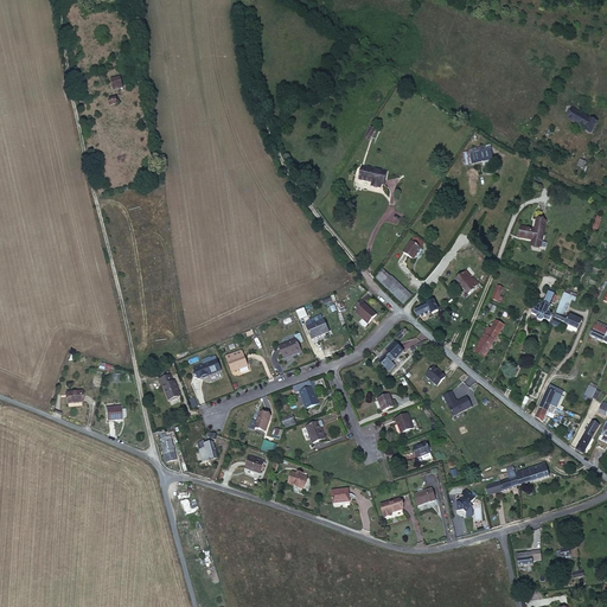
[(108,82),(110,93),(119,90),(117,81),(108,82)]
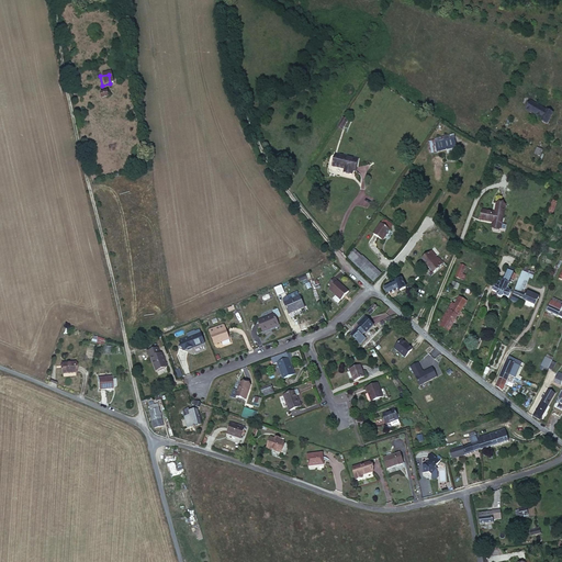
[(530,105),(526,113),(542,122),(541,124),(548,127),(553,117),(530,105)]
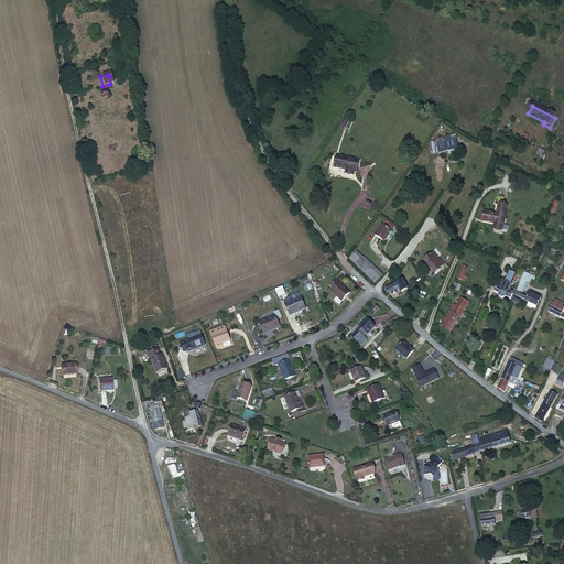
[(344,118),(338,127),(343,129),(347,120),(344,118)]
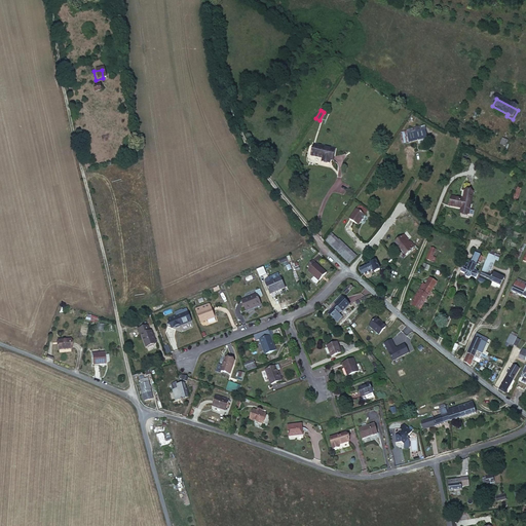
[(425,128),(408,132),(410,142),(426,140),(425,128)]
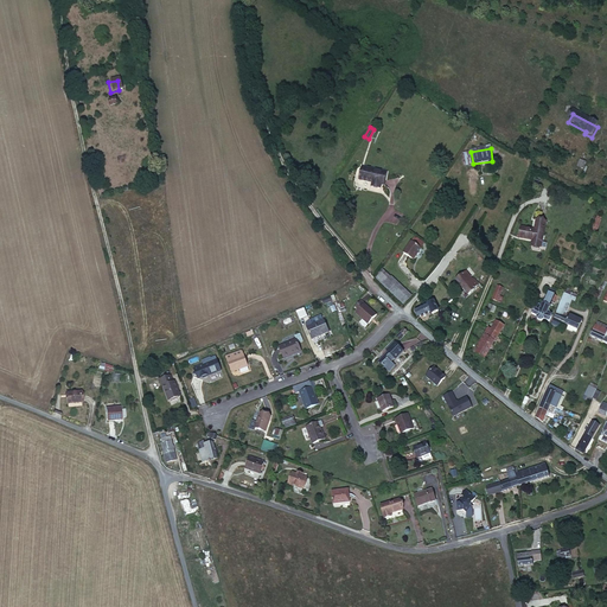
[(576,167),(583,171),(587,163),(580,159),(576,167)]
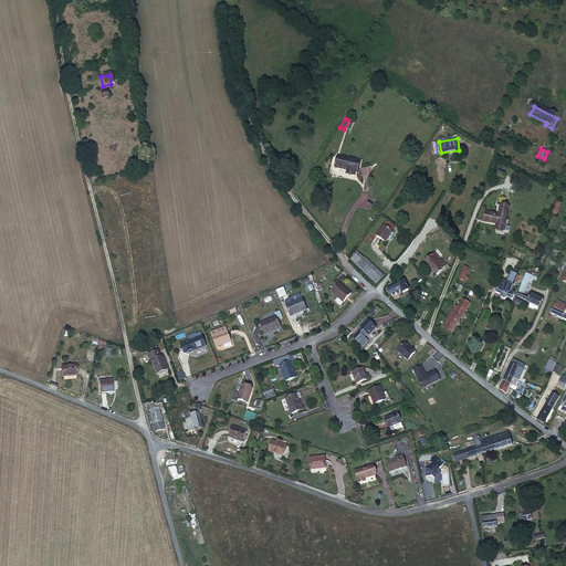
[(360,160),(337,156),(335,168),(346,170),(346,174),(356,176),(356,173),(358,173),(360,160)]
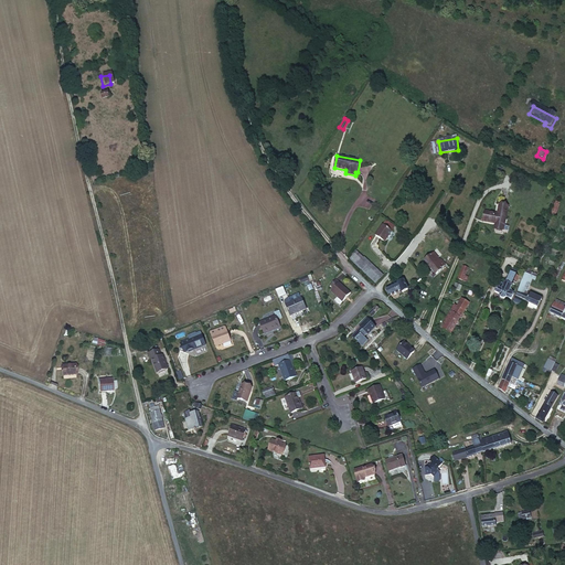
[(555,216),(560,205),(555,203),(551,214),(555,216)]
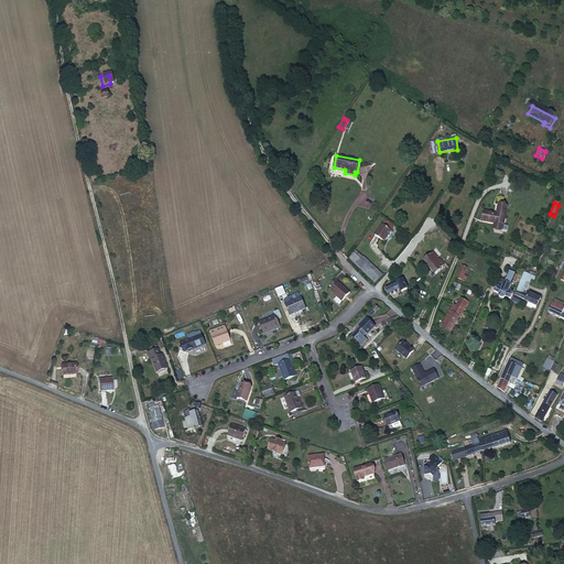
[(509,207),(499,205),(497,214),(487,212),(485,221),(495,224),(494,229),(503,231),(507,218),(509,207)]
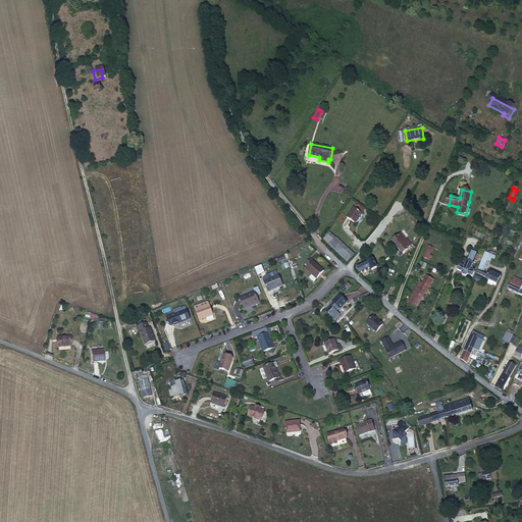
[(351,211),(344,220),(353,227),(359,217),(351,211)]
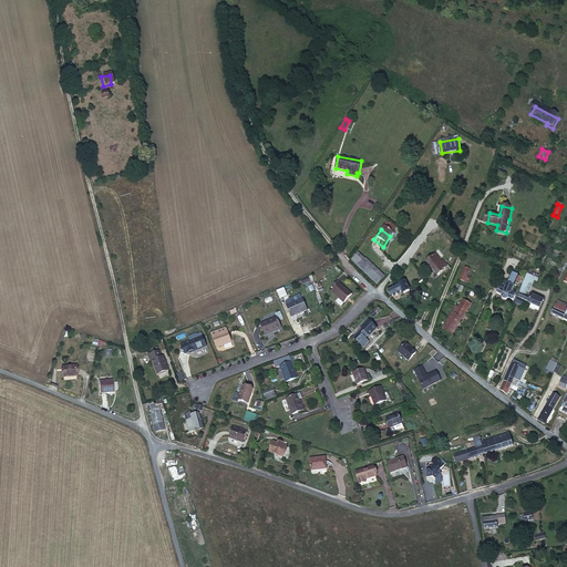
[(425,263),(430,268),(439,278),(445,272),(444,271),(449,268),(445,264),(443,265),(440,260),(442,258),(437,253),(425,263)]
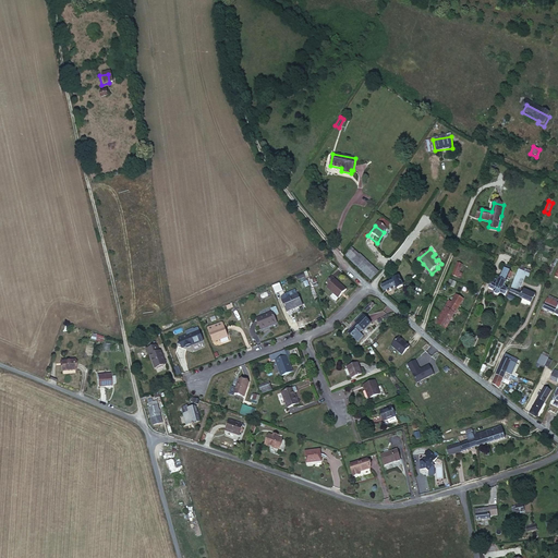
[(350,252),(344,258),(351,263),(372,280),(376,275),(350,252)]
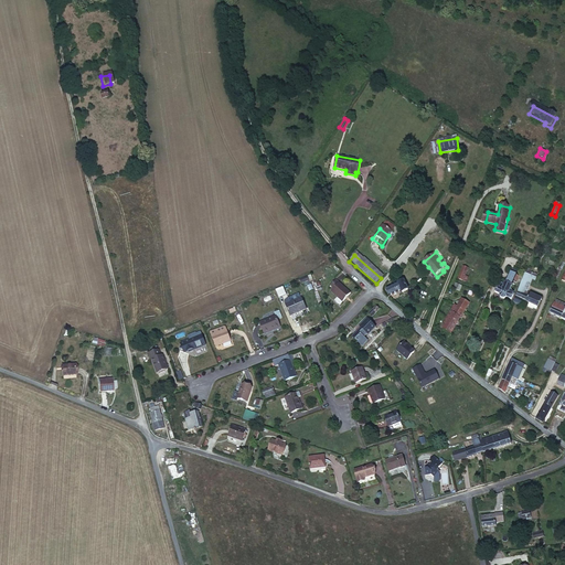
[(458,280),(467,284),(468,279),(466,278),(468,269),(464,267),(458,280)]
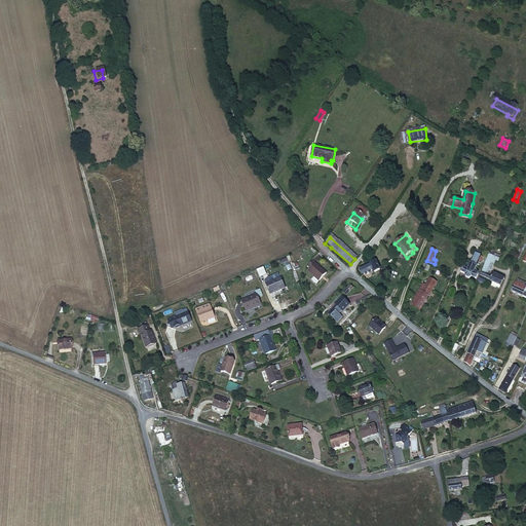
[(474,269),(478,258),(477,257),(473,255),(467,265),(463,263),(459,272),(463,274),(464,277),(467,278),(470,277),(475,279),(477,273),(475,272),(475,271),(475,270),(474,270),(474,269)]
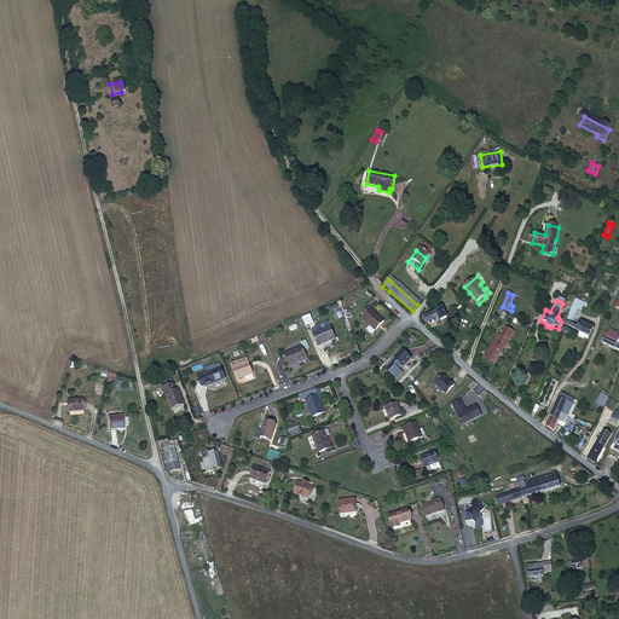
[(574,300),(571,310),(568,316),(574,318),(578,319),(580,313),(584,304),(574,300)]
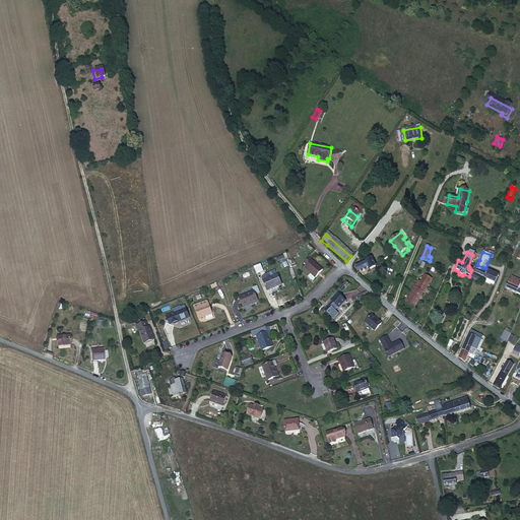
[(371,257),(355,267),(360,273),(368,267),(370,269),(377,265),(371,257)]
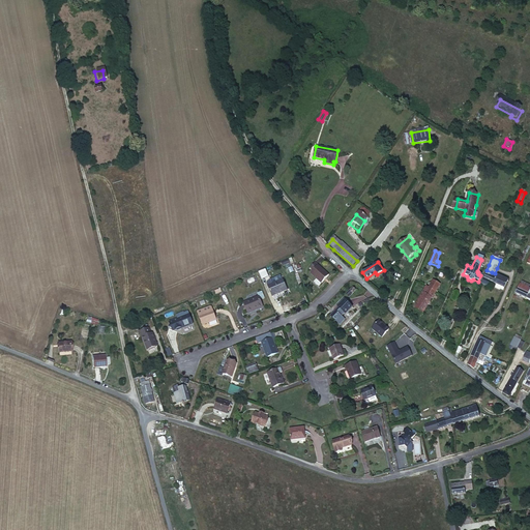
[(316,266),(311,271),(313,273),(311,276),(322,287),(329,280),(316,266)]
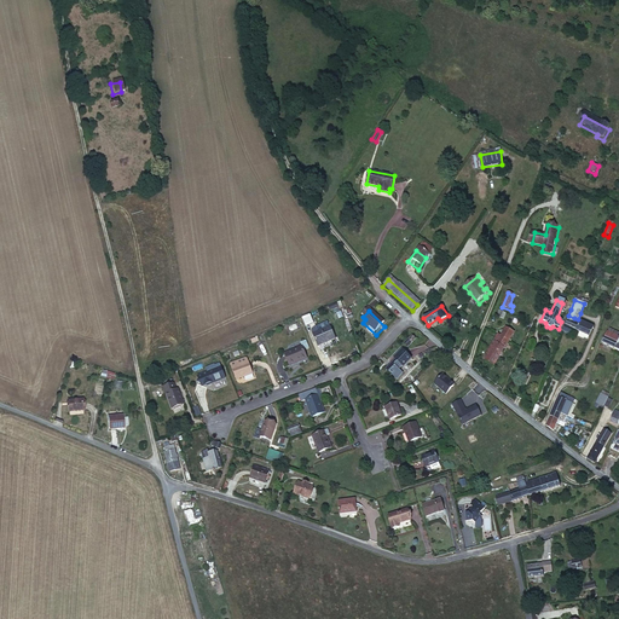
[(301,317),(305,327),(313,323),(310,314),(301,317)]
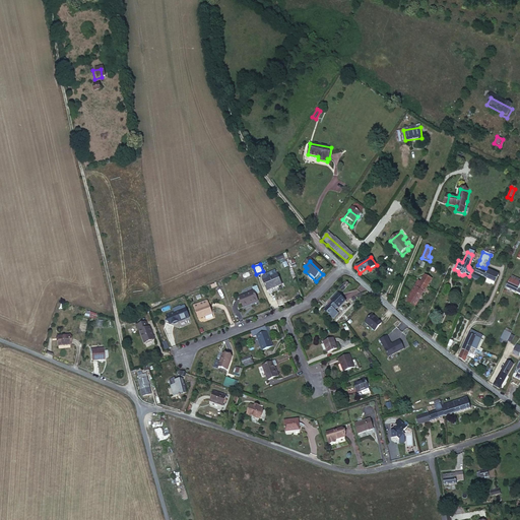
[(476,269),(472,280),(478,283),(480,277),(484,279),(486,275),(480,272),(476,269)]
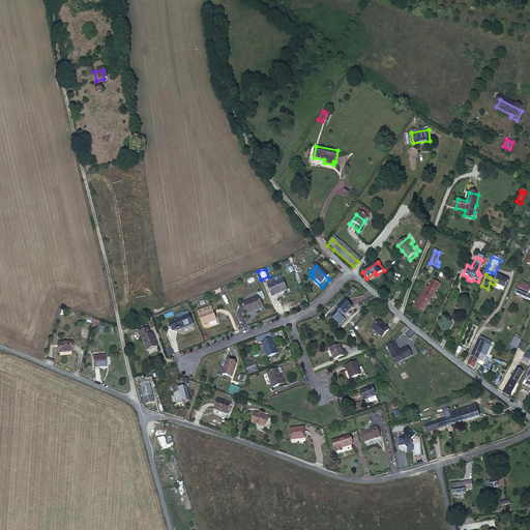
[(496,281),(507,285),(509,282),(497,276),(496,281)]
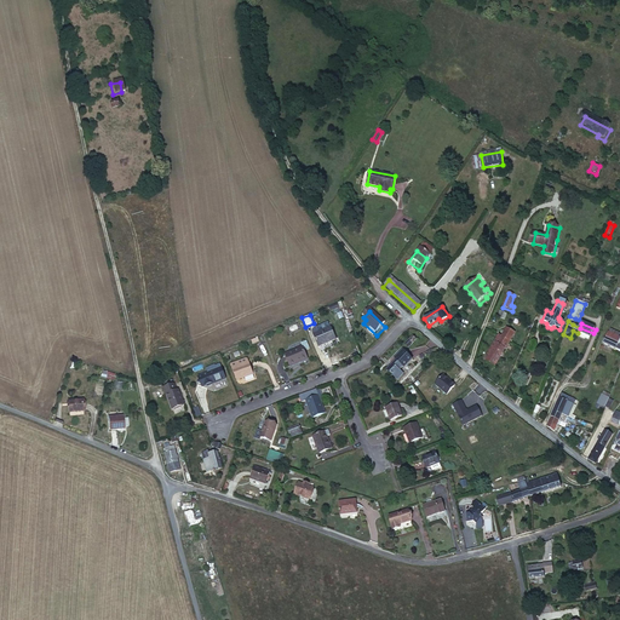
[(578,333),(583,334),(589,338),(592,339),(593,333),(580,328),(578,333)]
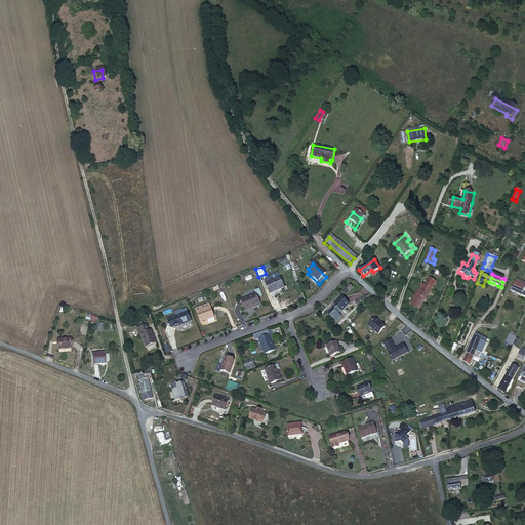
[(426,286),(426,287),(432,291),(436,284),(430,280),(426,286)]
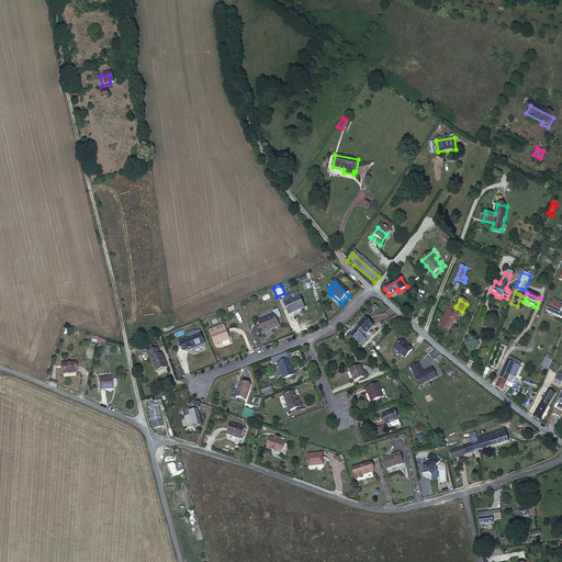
[(288,302),(284,303),(290,317),(304,311),(299,301),(296,302),(295,301),(289,304),(288,302)]
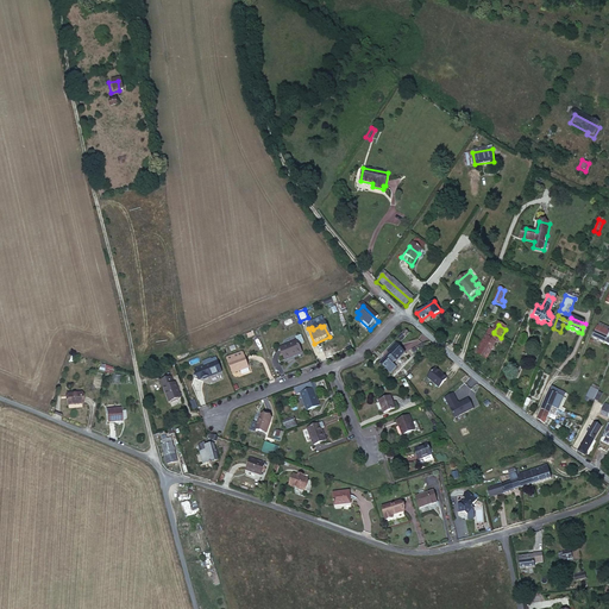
[(494,332),(490,331),(478,349),(481,350),(477,356),(485,360),(501,338),(494,333),(494,332)]
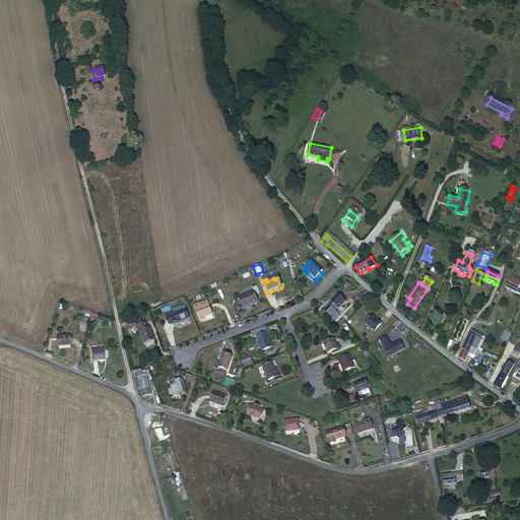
[(519,296),(519,286),(509,282),(506,289),(519,296)]
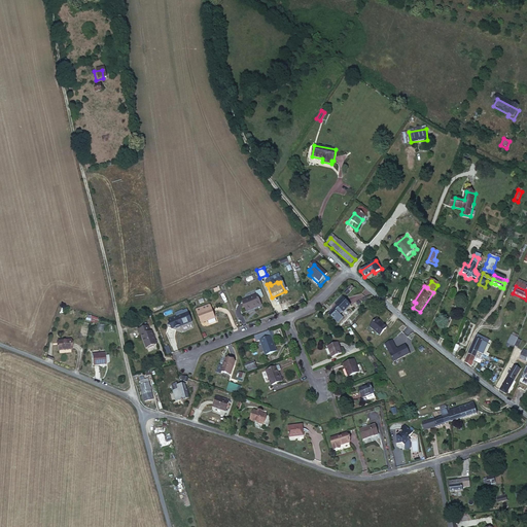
[(347,288),(341,294),(344,297),(350,291),(347,288)]
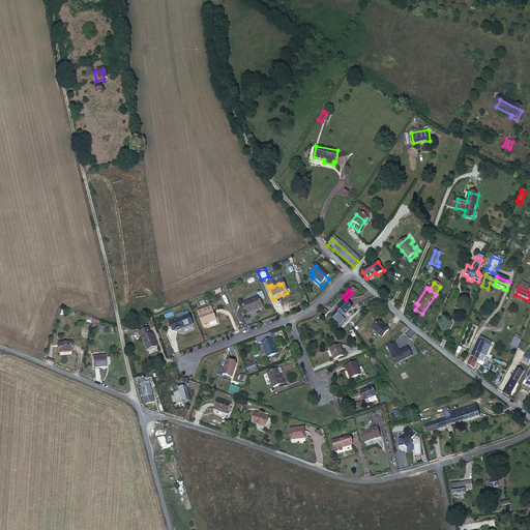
[(251,303),(243,305),(247,317),(262,311),(258,299),(251,303)]
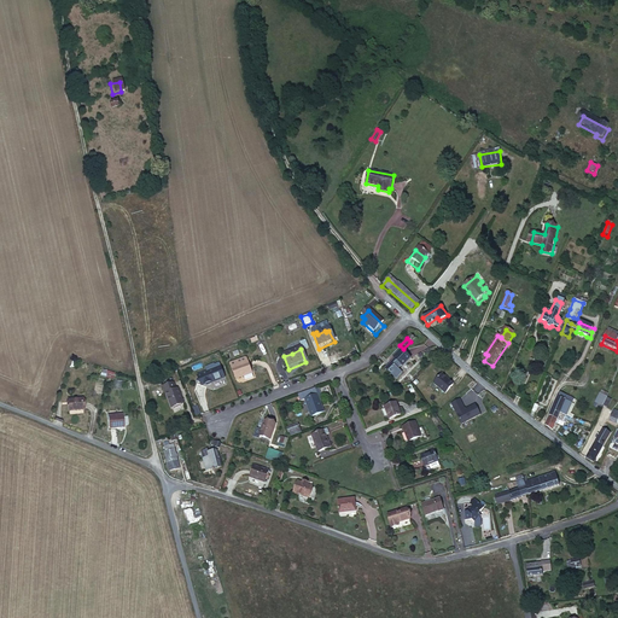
[(397,353),(392,357),(401,368),(407,361),(397,353)]
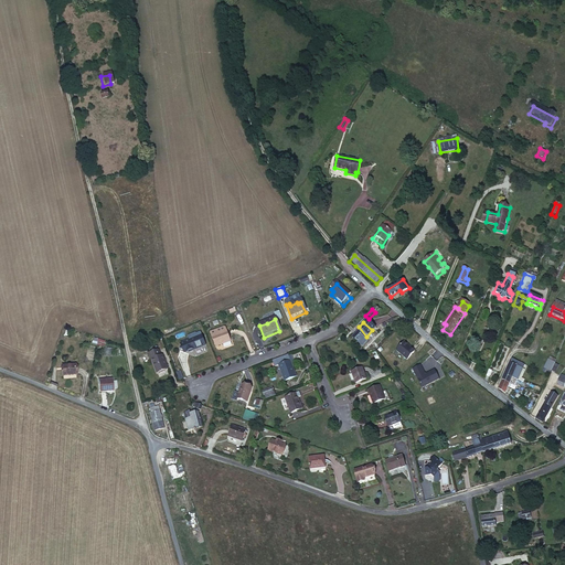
[(365,338),(366,337),(359,327),(356,329),(359,331),(351,340),(361,349),(365,343),(362,339),(364,337),(365,338)]
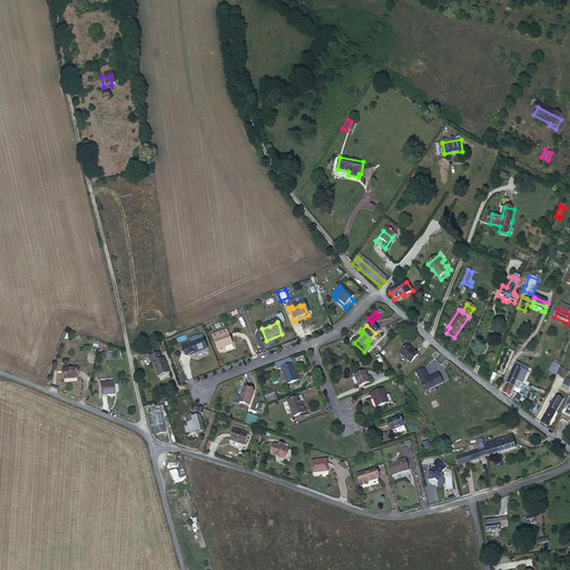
[(233,345),(228,334),(227,332),(226,331),(218,334),(219,338),(214,341),(218,351),(233,345)]
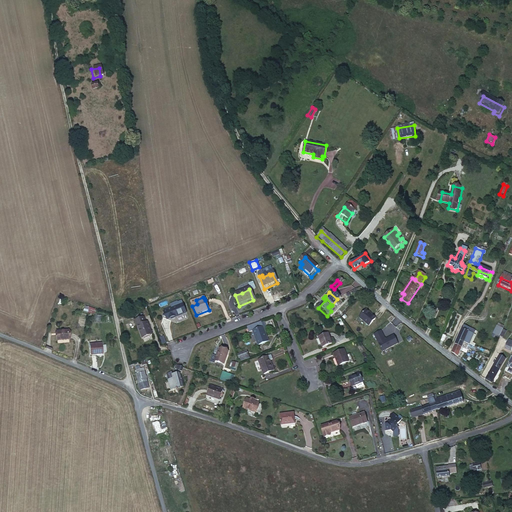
[(181,304),(179,304),(170,308),(174,318),(185,314),(181,304)]
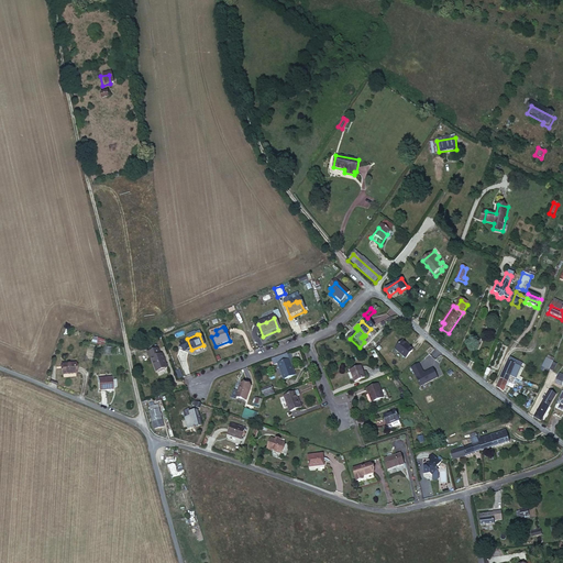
[(404,341),(396,350),(406,360),(414,351),(408,345),(404,341)]
